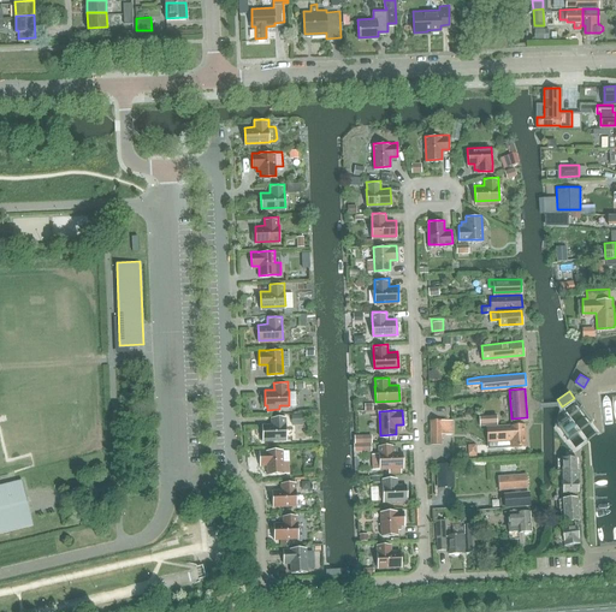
[(479,414),(480,423),(497,422),(496,413),(479,414)]
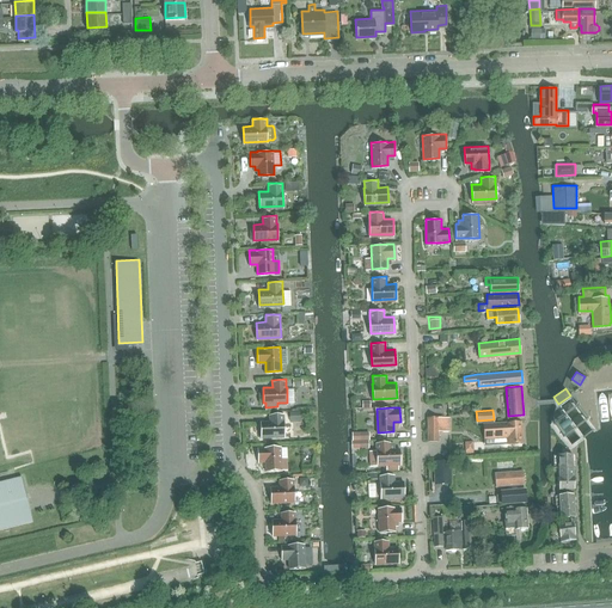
[(283,412),(269,412),(270,421),(261,421),(261,436),(285,435),(285,419),(283,419),(283,412)]
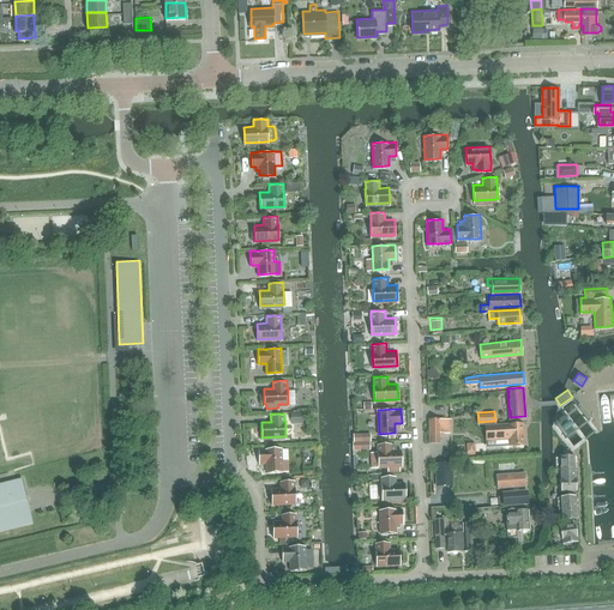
[(440,441),(440,430),(451,430),(451,417),(429,417),(429,441),(440,441)]
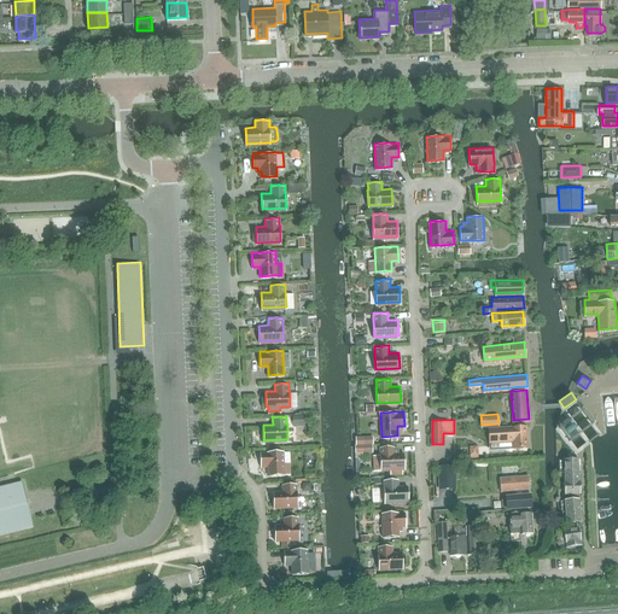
[(512,440),(513,446),(528,445),(526,424),(488,426),(489,442),(512,440)]
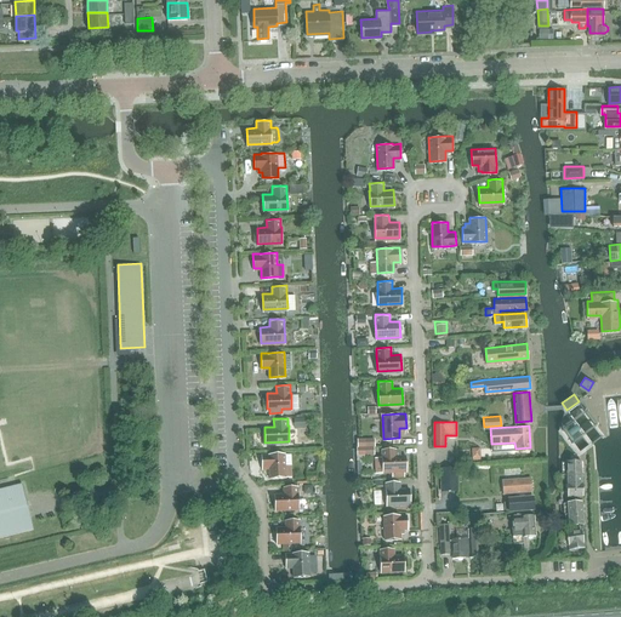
[(479,456),(479,444),(468,443),(468,456),(479,456)]
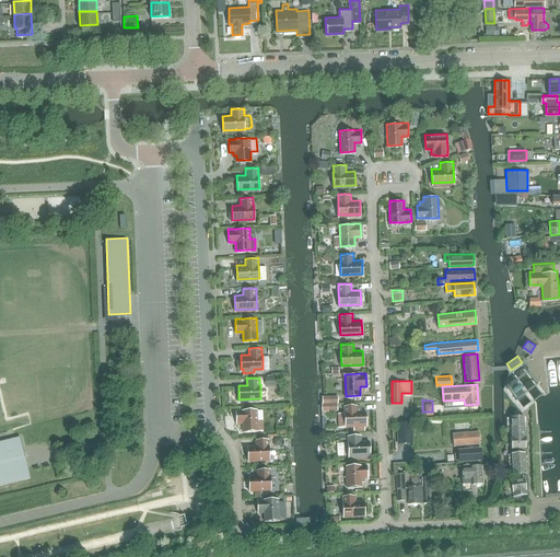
[(357,403),(345,404),(345,410),(345,425),(353,425),(353,429),(364,429),(364,424),(366,424),(366,409),(361,410),(361,404),(358,404),(357,403)]
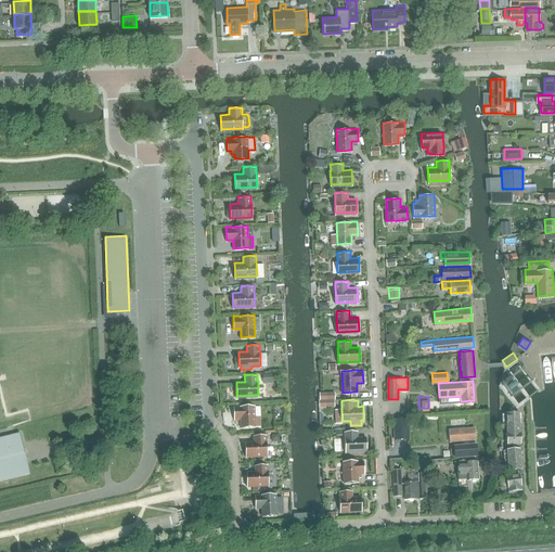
[(255,414),(255,405),(255,403),(241,405),(233,405),(234,418),(241,418),(241,426),(255,425),(261,424),(260,414),(255,414)]
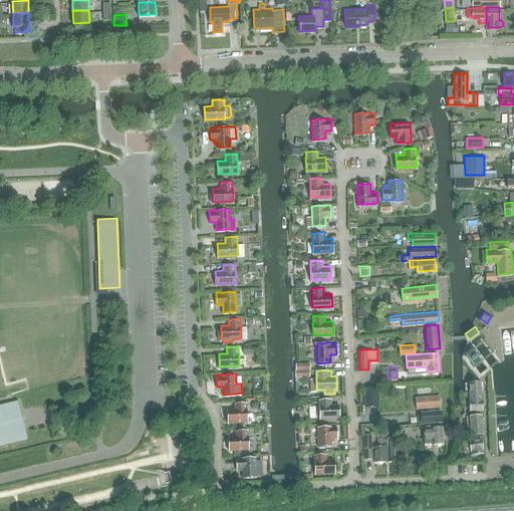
[(469,380),(469,391),(481,390),(481,379),(469,380)]
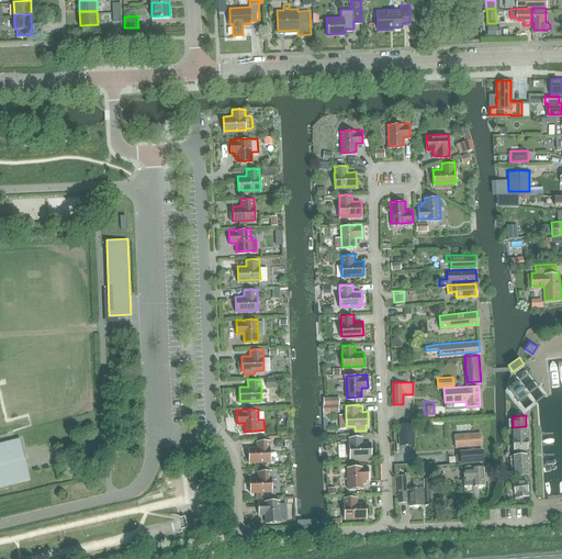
[(400,421),(400,443),(414,443),(414,421),(400,421)]
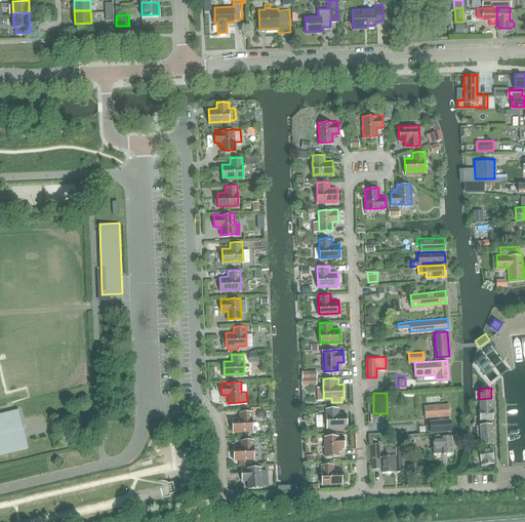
[(479,399),(480,408),(492,408),(491,398),(479,399)]
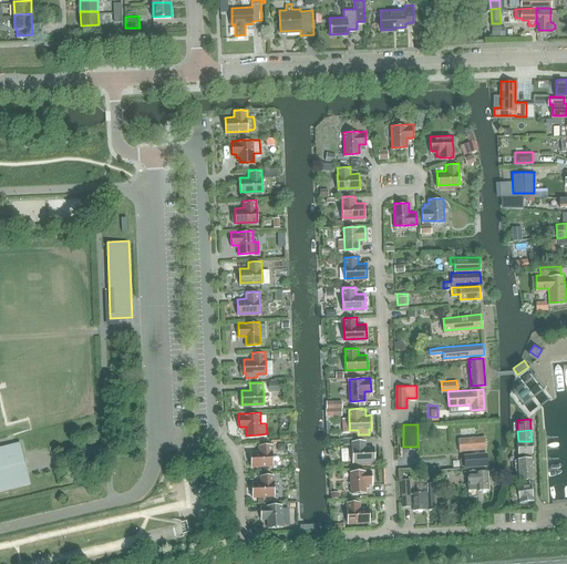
[(485,434),(459,437),(460,450),(464,449),(464,455),(462,455),(461,458),(461,463),(463,464),(465,464),(465,465),(487,463),(485,434)]
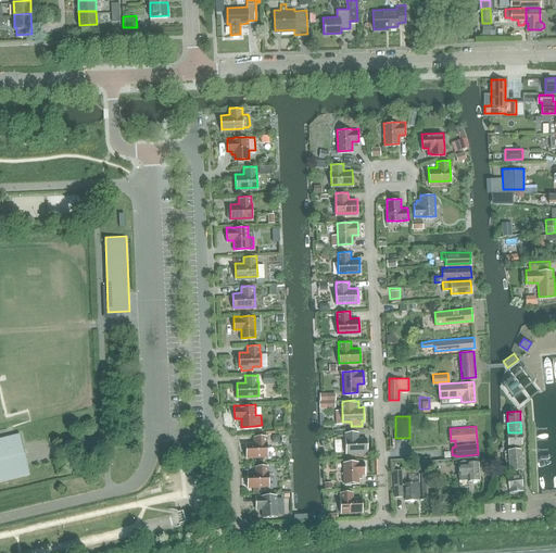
[(358,430),(345,430),(345,438),(345,452),(367,451),(367,437),(358,437),(358,430)]
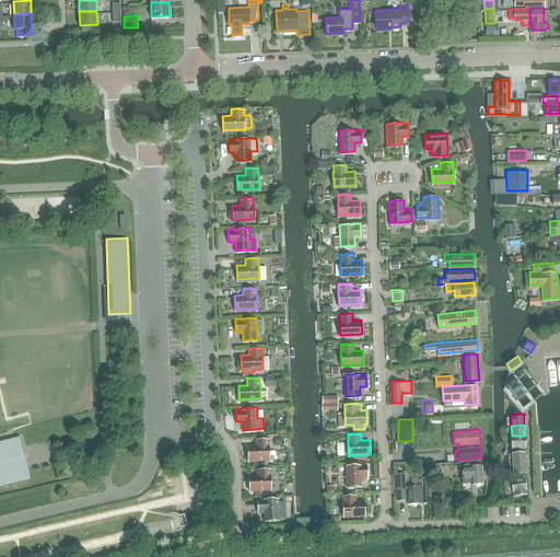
[(20,434),(0,439),(0,483),(30,476),(20,434)]
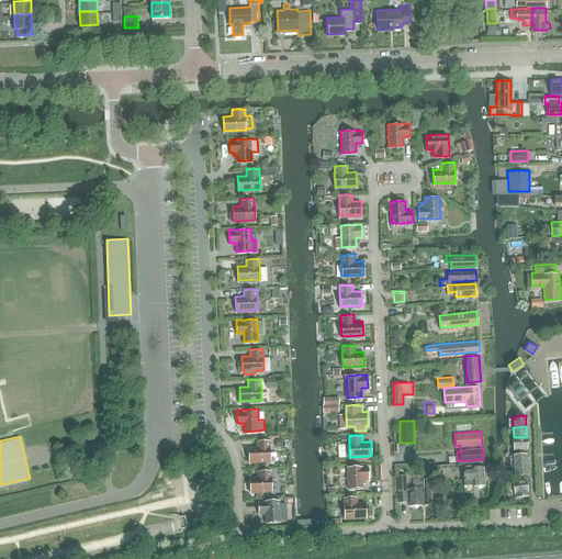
[(527,437),(514,437),(513,437),(514,448),(528,448),(527,437)]
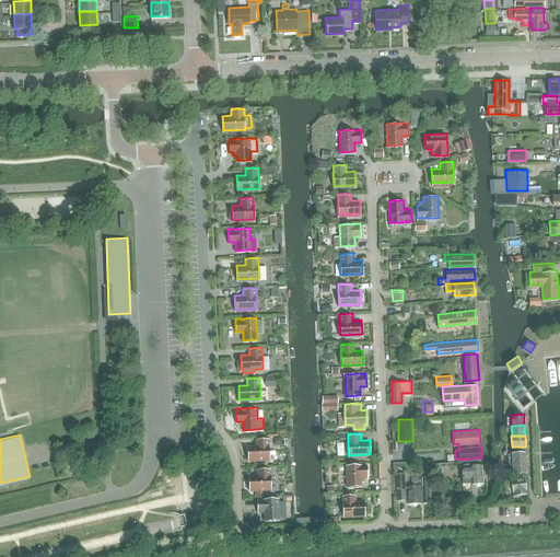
[(269,437),(256,438),(256,444),(247,444),(248,459),(270,459),(269,444),(269,437)]
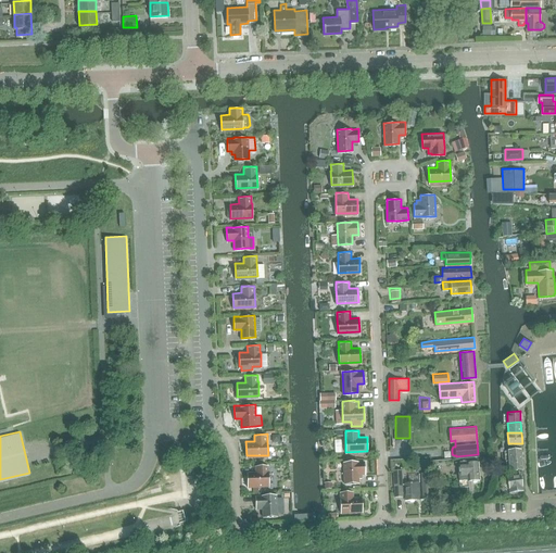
[(508,448),(509,459),(522,457),(521,447),(508,448)]
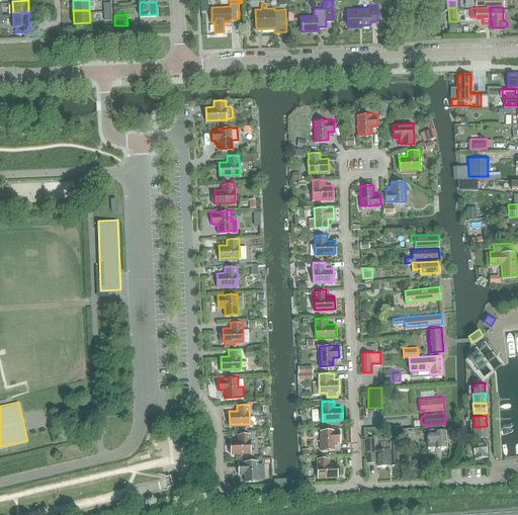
[(487,426),(475,427),(475,437),(487,436),(487,426)]
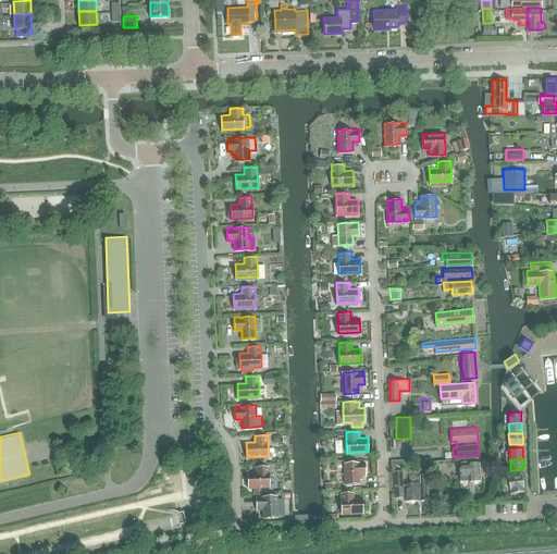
[(358,460),(344,462),(345,483),(359,482),(359,474),(366,474),(366,460),(358,460)]
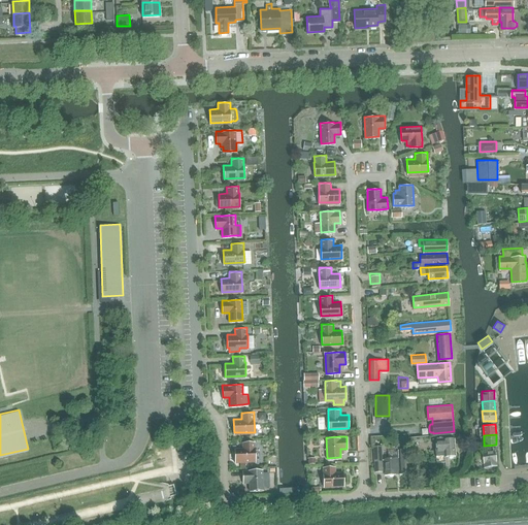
[(444,460),(443,455),(449,455),(450,456),(453,456),(454,454),(456,454),(454,437),(446,438),(444,436),(436,436),(438,460),(444,460)]
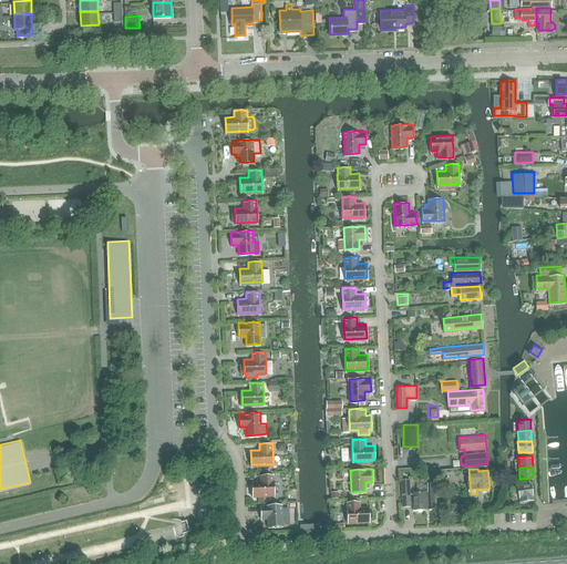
[(274,473),(260,473),(260,481),(251,481),(253,495),(275,494),(274,480),(274,473)]
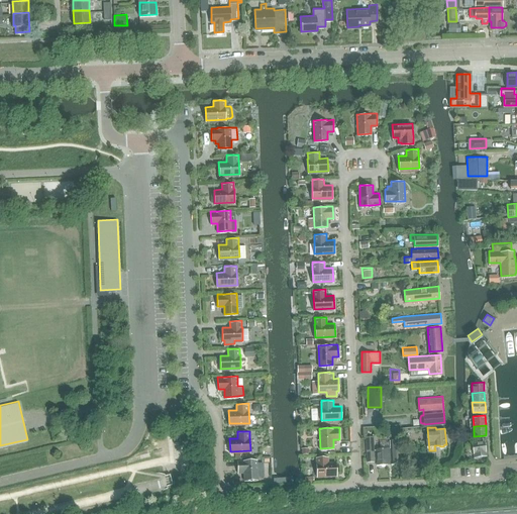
[(366,435),(367,459),(375,459),(374,435),(366,435)]
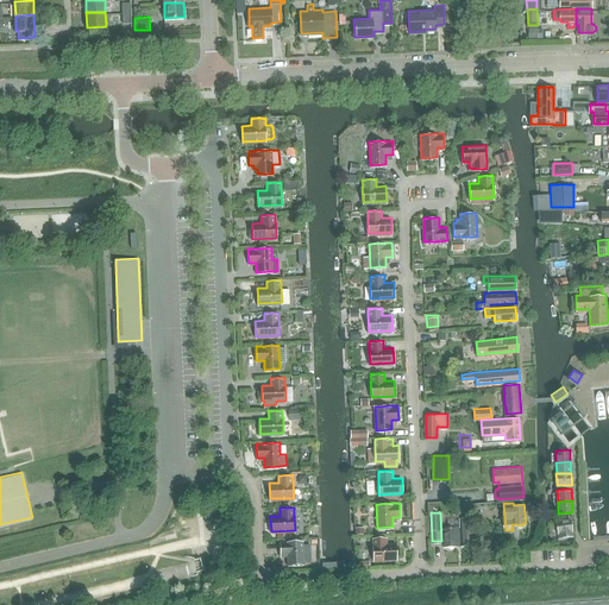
[(471,516),(459,516),(459,525),(443,527),(444,546),(456,544),(456,542),(460,542),(460,544),(472,543),(471,516)]
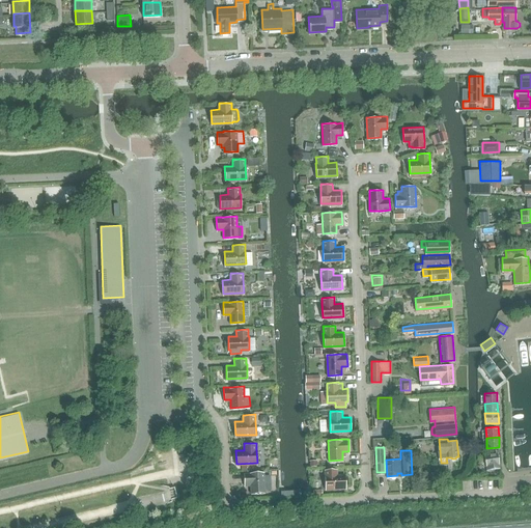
[(497,452),(484,454),(486,469),(500,467),(497,452)]
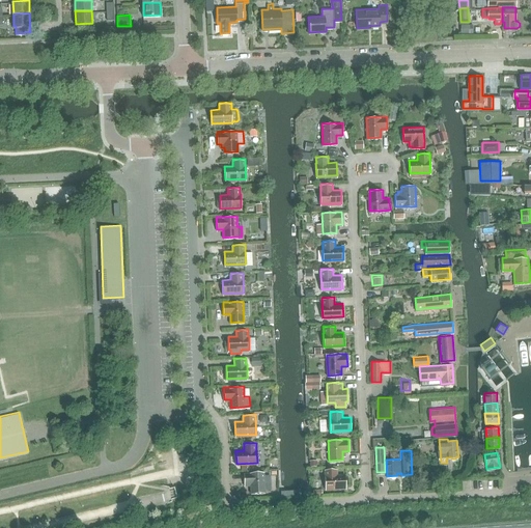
[(267,479),(276,479),(275,468),(266,468),(267,479)]
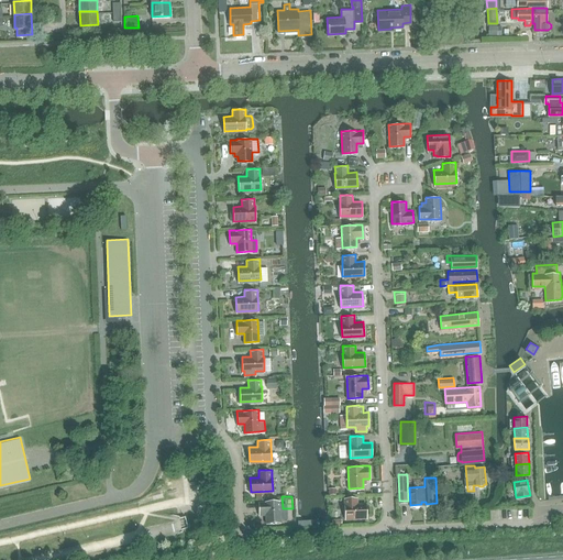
[(344,504),(345,518),(367,517),(366,503),(357,503),(357,496),(344,496),(344,504)]
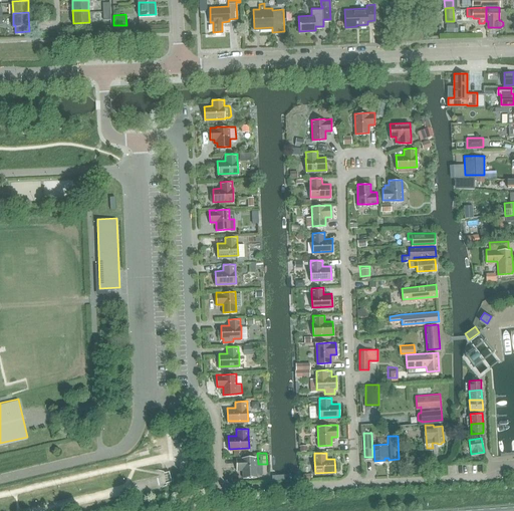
[(243,476),(256,476),(255,456),(236,457),(236,469),(243,468),(243,476)]
